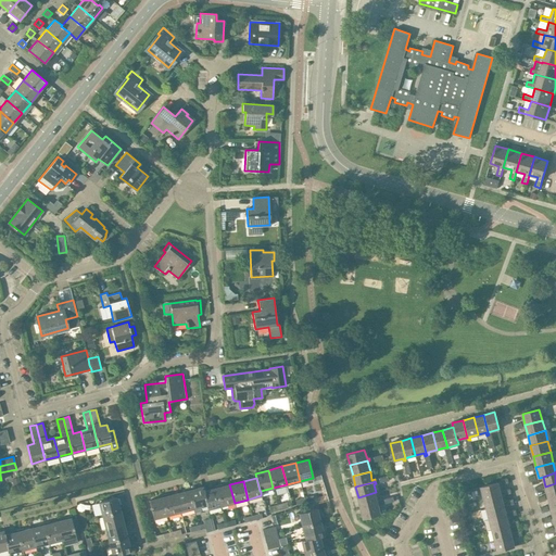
[(481,487),(483,497),(501,493),(498,482),(481,487)]
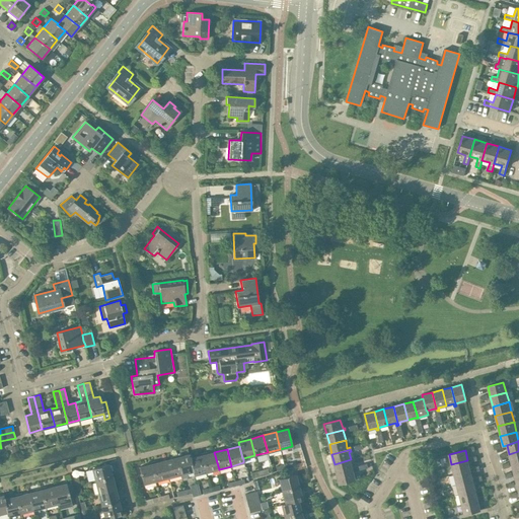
[(518,451),(509,454),(512,464),(518,461),(518,451)]
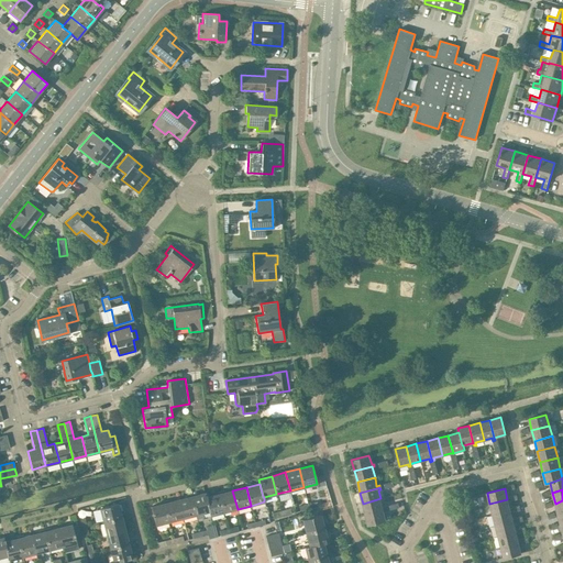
[(219,494),(224,512),(238,509),(232,490),(219,494)]
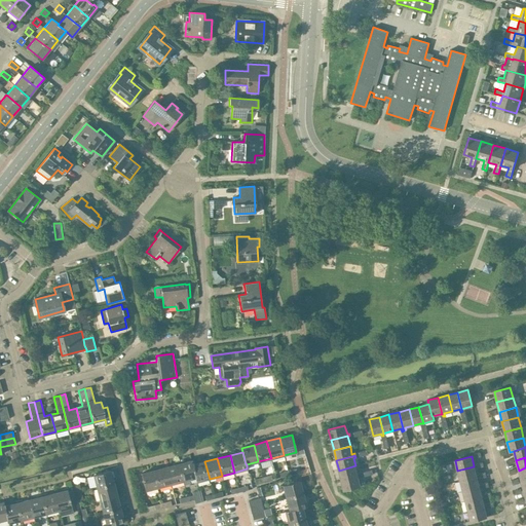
[(179,463),(183,481),(184,485),(190,484),(189,480),(195,478),(196,478),(192,464),(191,460),(184,462),(183,460),(178,461),(179,463)]
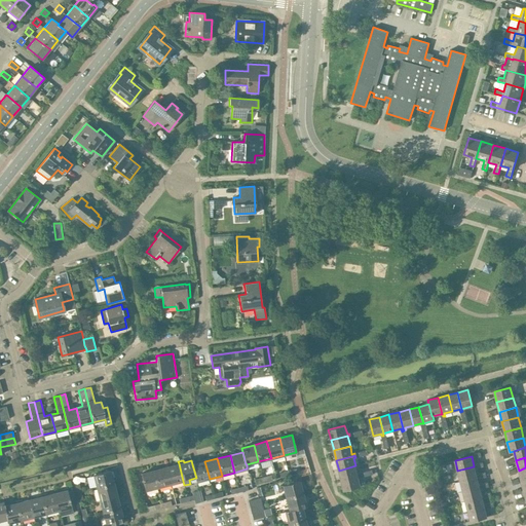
[(196,478),(195,478),(196,482),(210,479),(204,461),(192,464),(196,478)]
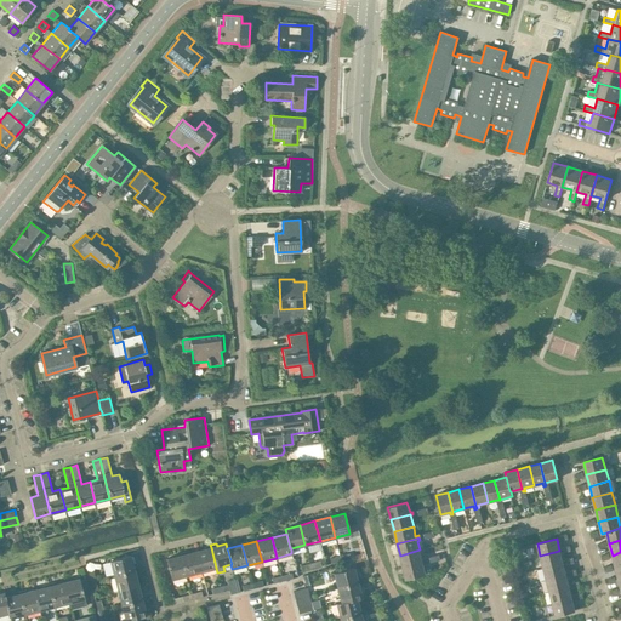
[(197,551),(201,571),(216,568),(211,547),(197,551)]
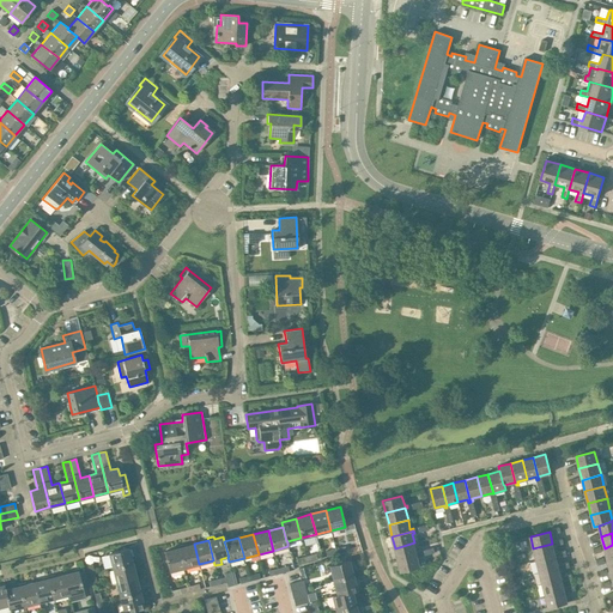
[(414,542),(395,548),(398,559),(417,554),(419,554),(419,551),(416,552),(414,542)]
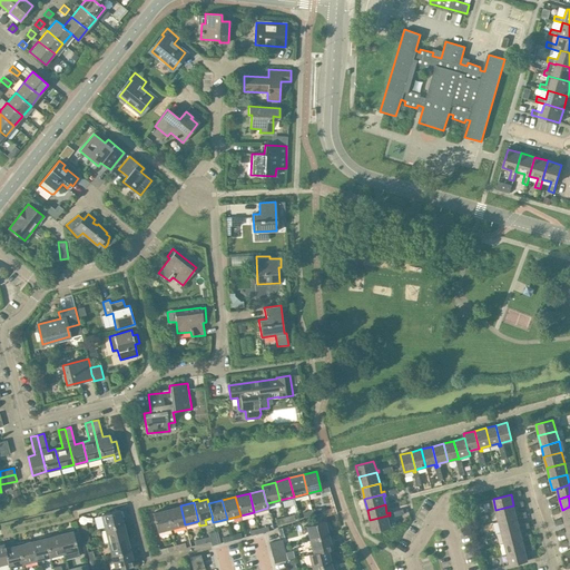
[(166,510),(172,528),(185,524),(180,505),(166,510)]
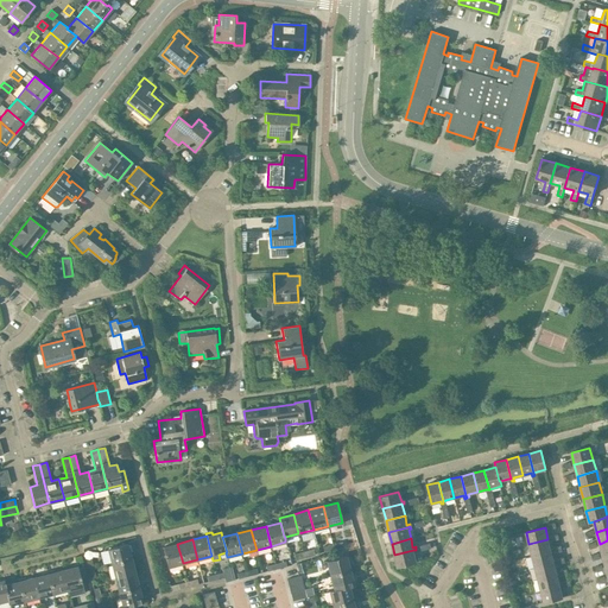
[(529,544),(532,556),(551,551),(548,539),(529,544)]
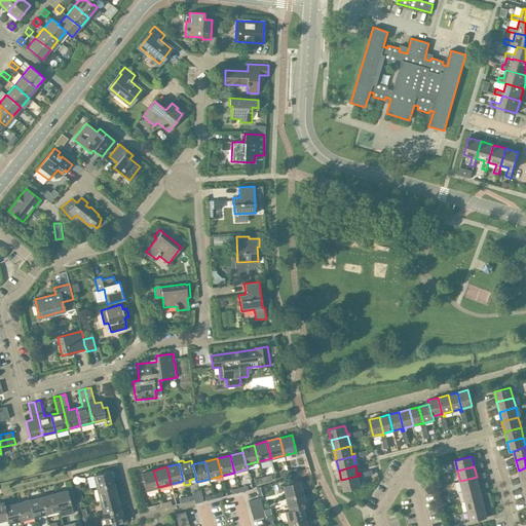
[(94,475),(97,488),(114,483),(110,471),(94,475)]
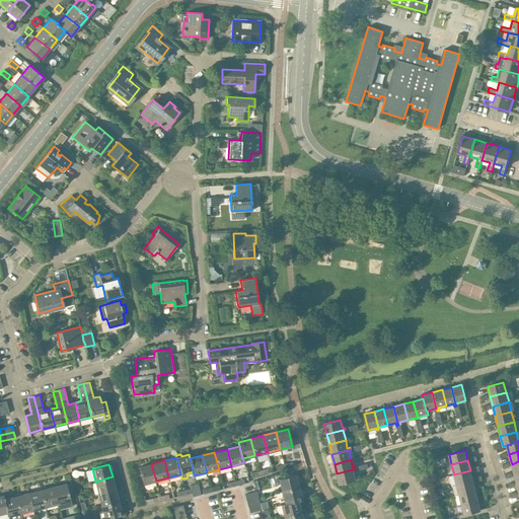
[(139,467),(143,485),(156,480),(151,464),(139,467)]
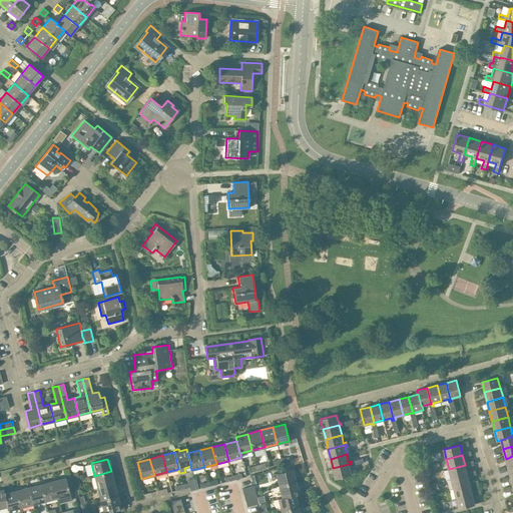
[(349,464),(333,468),(336,478),(352,474),(350,466),(352,466),(351,464),(349,464)]
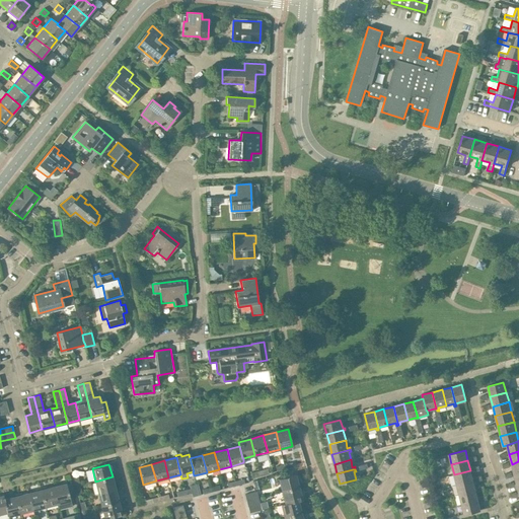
[(454,474),(456,485),(472,480),(470,470),(454,474)]
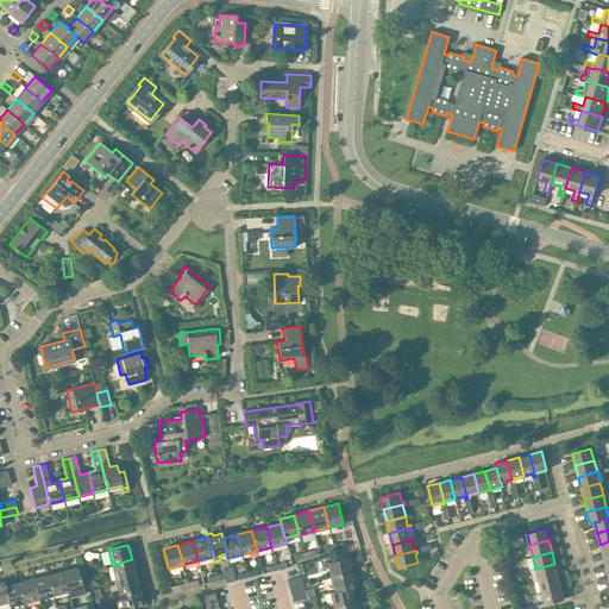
[(327,562),(331,577),(351,572),(346,557),(327,562)]
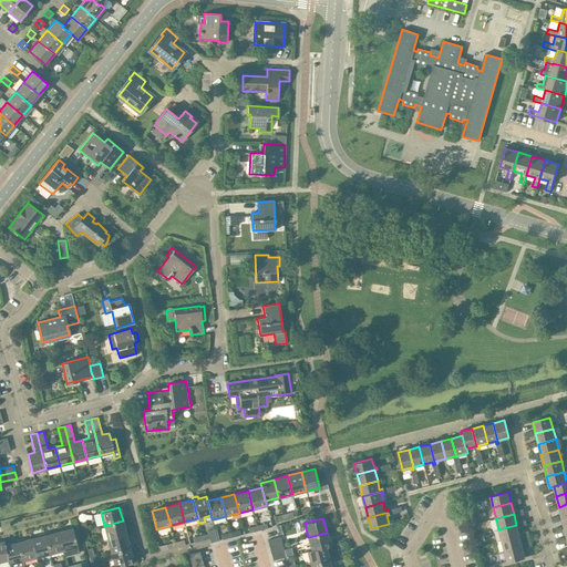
[(104,526),(107,539),(126,534),(123,521),(104,526)]
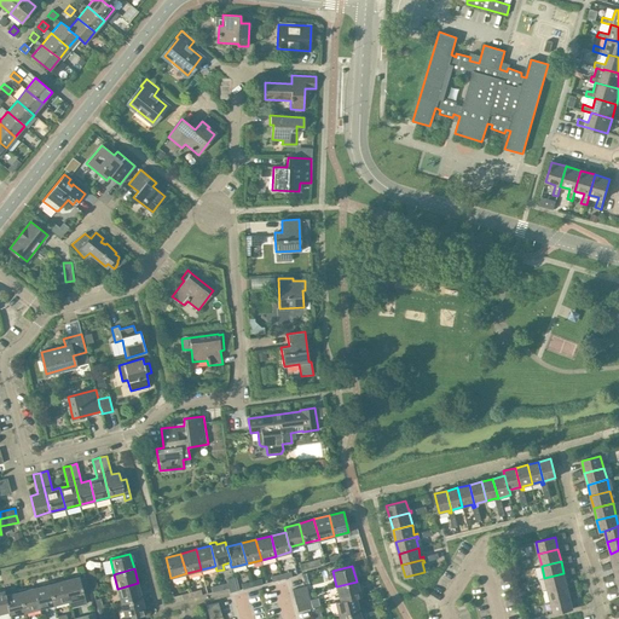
[(544,578),(548,589),(567,584),(563,573),(544,578)]
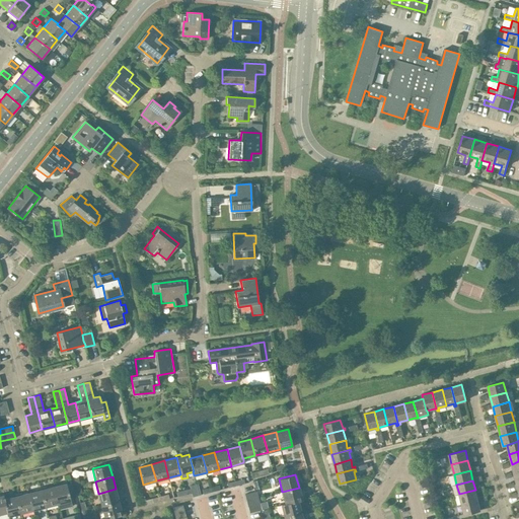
[(54,487),(58,504),(60,510),(72,506),(69,494),(67,486),(66,484),(54,487)]
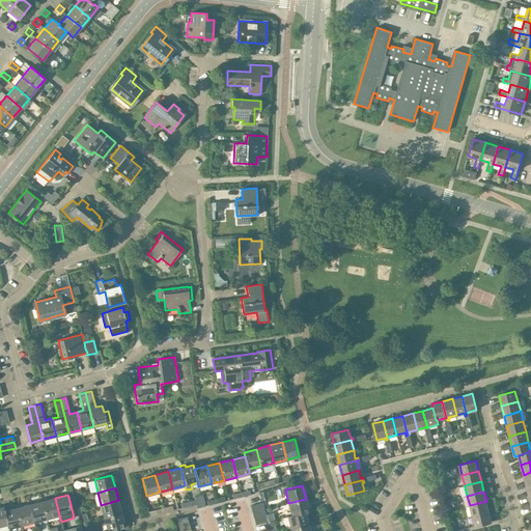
[(196,504),(197,508),(203,506),(200,496),(194,497),(195,500),(189,501),(190,506),(196,504)]
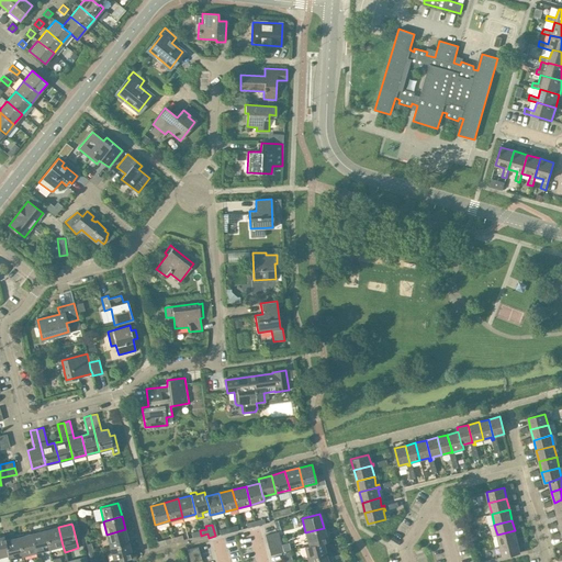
[(45,530),(49,549),(63,546),(58,527),(45,530)]
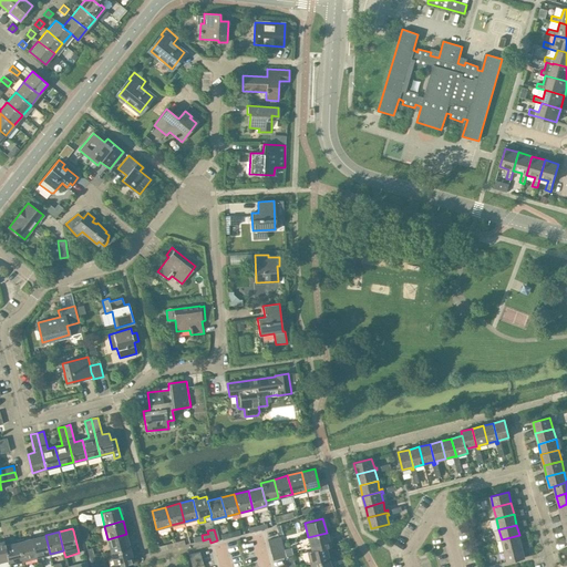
[(308,537),(311,550),(326,547),(330,546),(327,533),(308,537)]
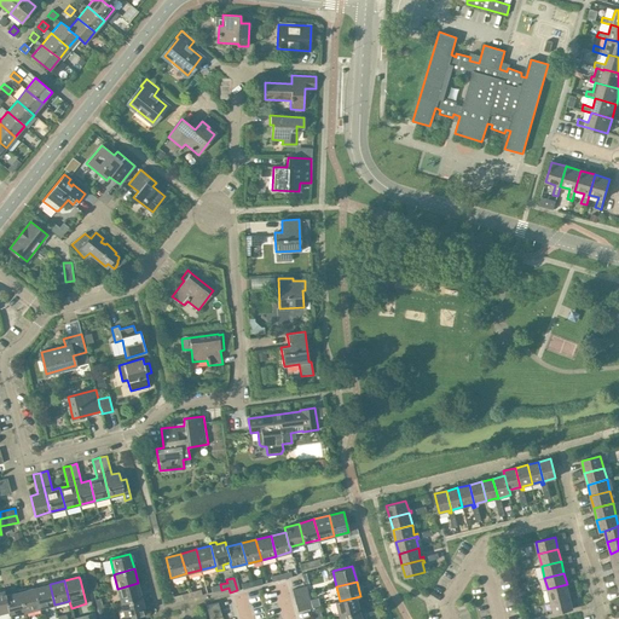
[(117,589),(121,603),(142,599),(138,583),(117,589)]
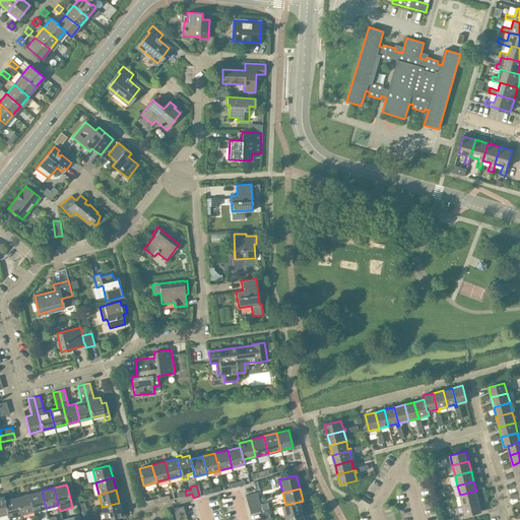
[(28,494),(34,511),(46,508),(42,491),(28,494)]
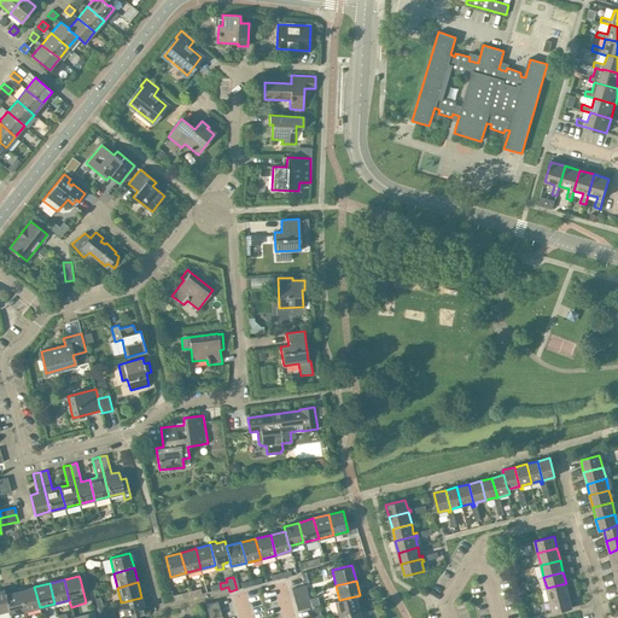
[(547,588),(549,600),(569,595),(566,583),(547,588)]
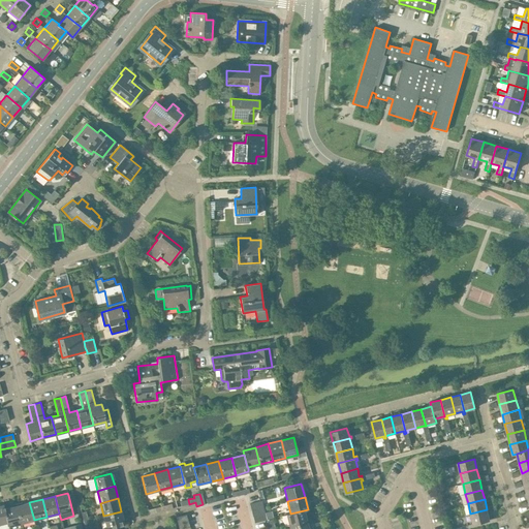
[(249,504),(251,510),(263,507),(261,501),(249,504)]
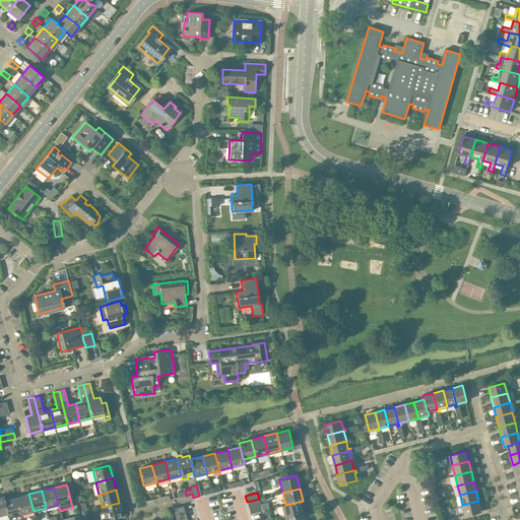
[(16,497),(21,514),(34,511),(28,494),(16,497)]
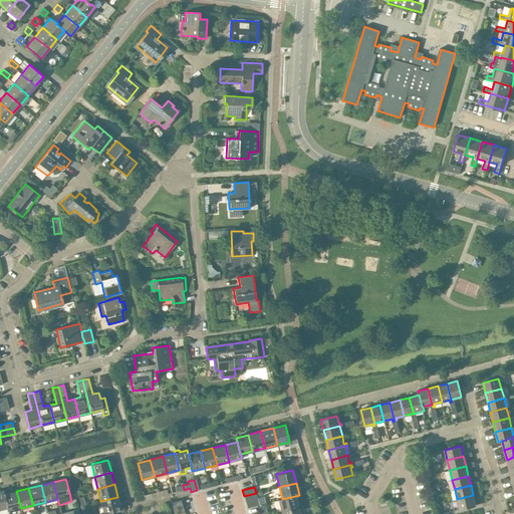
[(7,507),(8,511),(21,508),(16,491),(4,494),(7,507)]
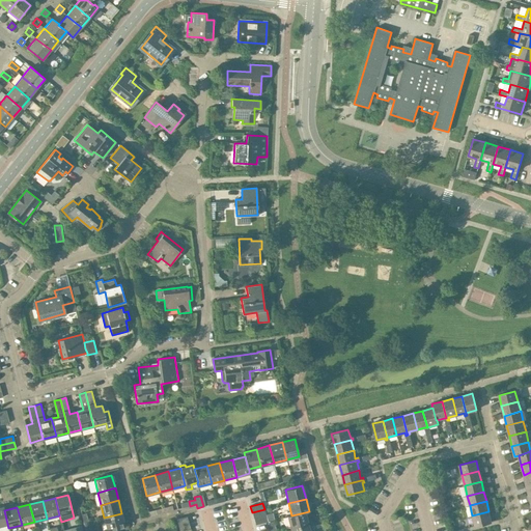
[(252,512),(254,519),(266,515),(264,509),(252,512)]
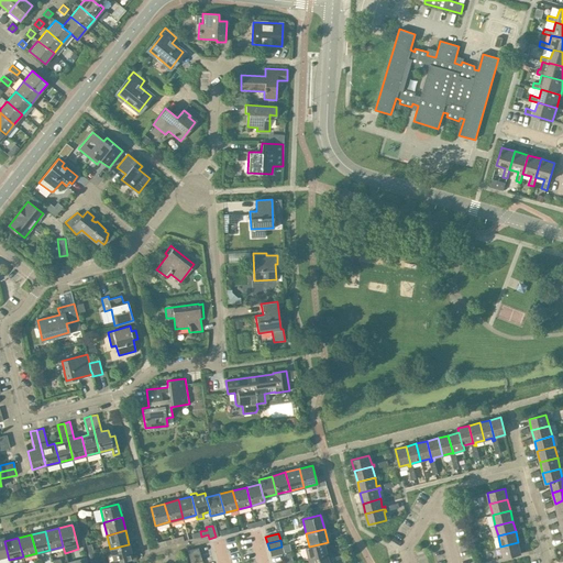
[(500,547),(504,558),(521,553),(518,542),(500,547)]
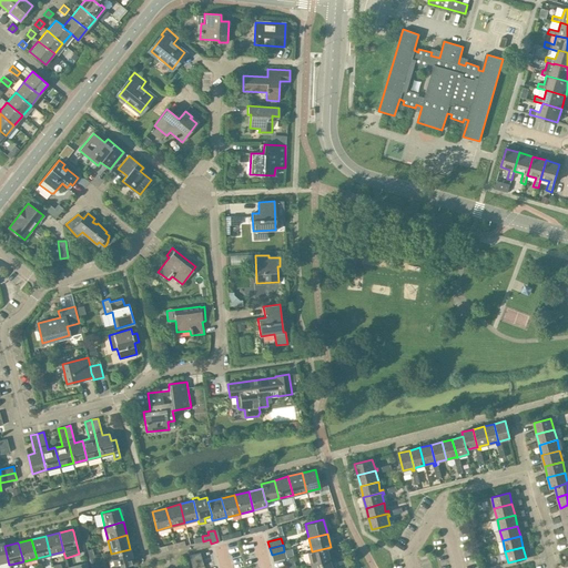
[(307,553),(311,566),(330,561),(326,548),(312,551),(307,553)]
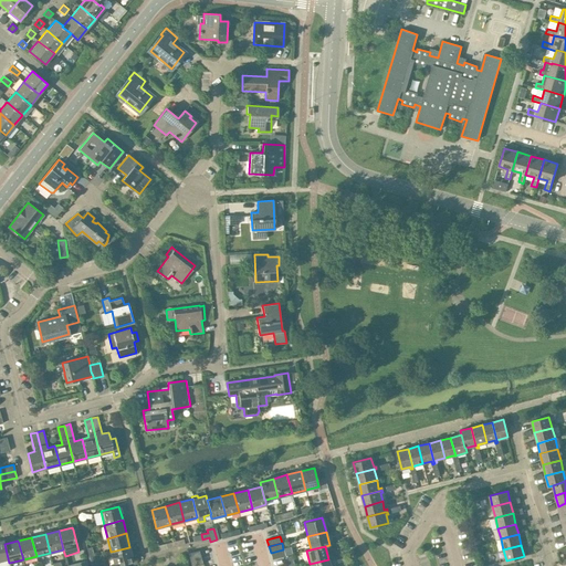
[(111,552),(114,565),(124,563),(133,561),(129,547),(111,552)]
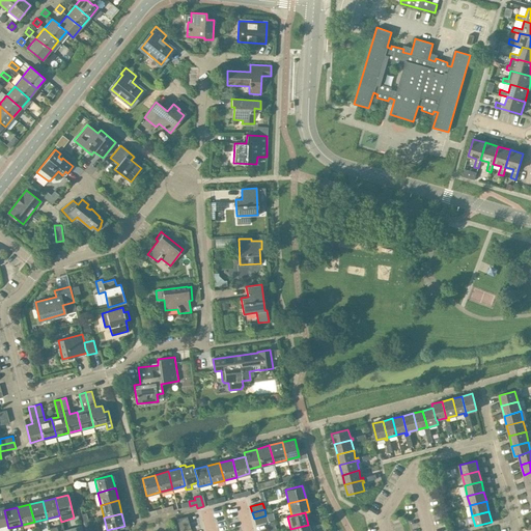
[(254,519),(255,525),(268,522),(266,515),(254,519)]
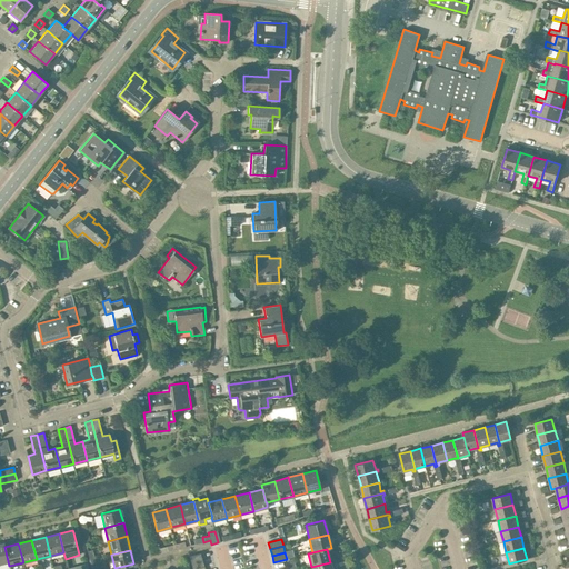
[(189,556),(192,568),(203,567),(200,553),(189,556)]
